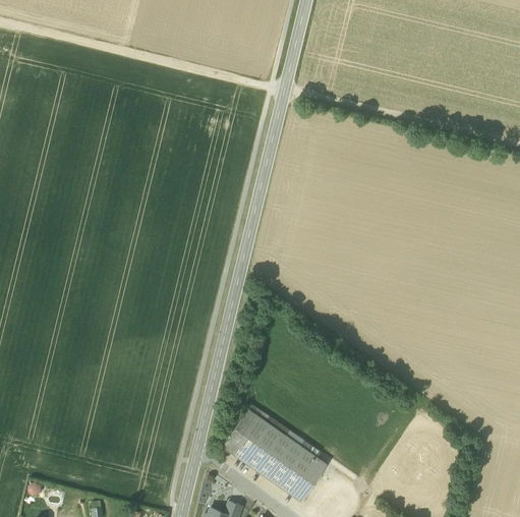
[(328,466),(248,409),(222,447),(301,504),(328,466)]
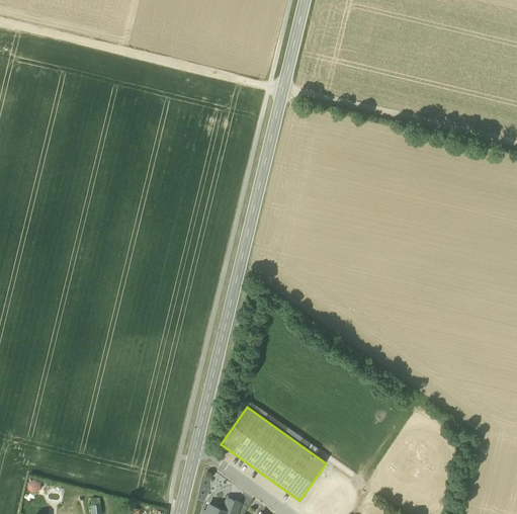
[(37,481),(28,479),(25,493),(34,495),(37,481)]
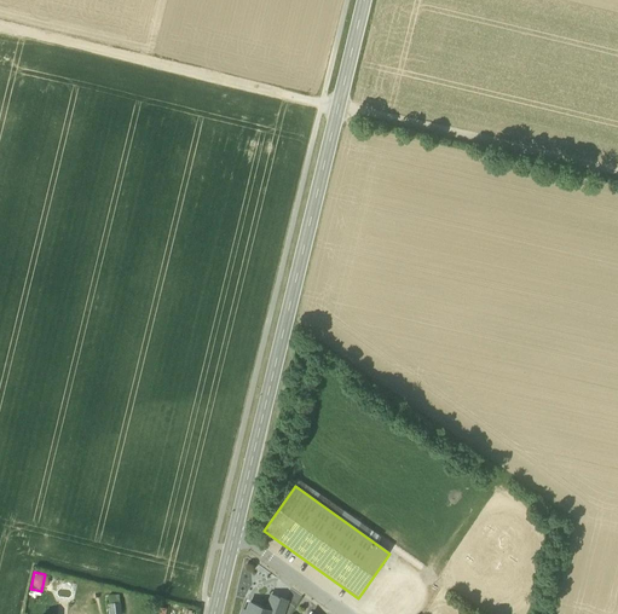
[(41,591),(30,589),(27,602),(40,604),(41,591)]
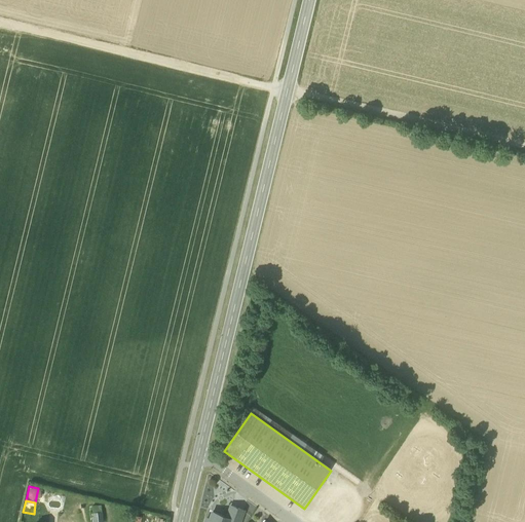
[(241,521),(245,514),(232,509),(228,520),(231,521),(241,521)]
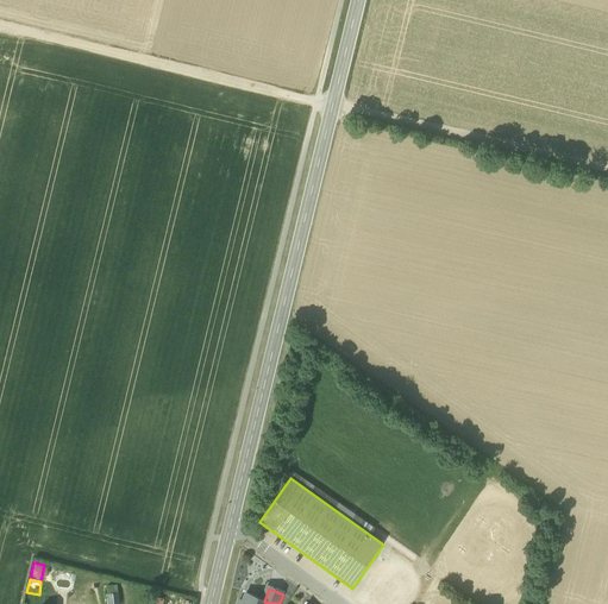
All buildings are outlined.
